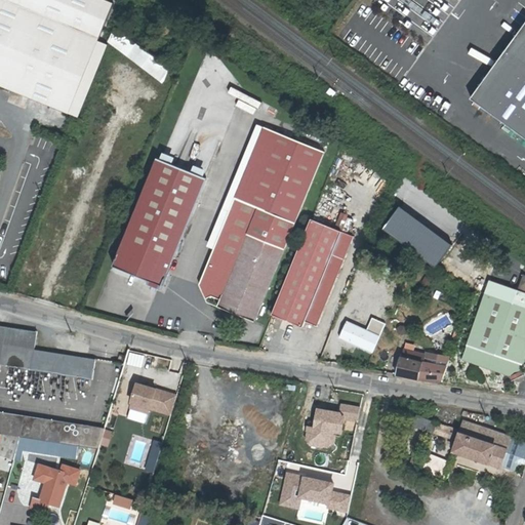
[(102,32),(113,3),(104,0),(0,0),(0,3),(77,34),(80,28),(90,33),(88,38),(96,41),(98,37),(106,40),(109,35),(102,32)]
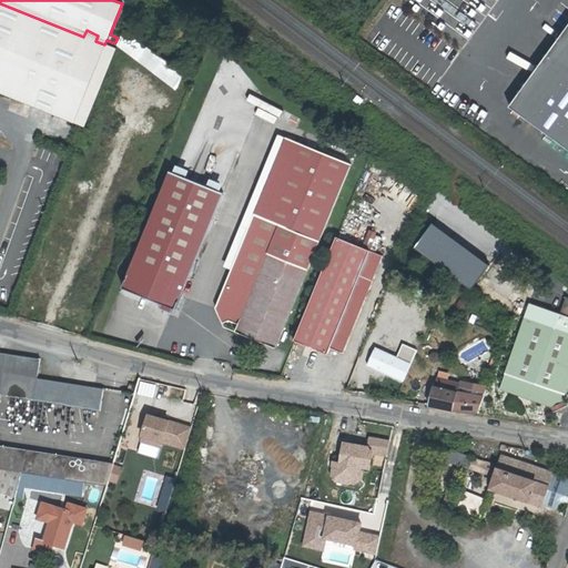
[(83,37),(0,3),(0,93),(85,128),(117,49),(113,48),(114,43),(107,40),(104,44),(95,41),(98,36),(87,30),(83,37)]
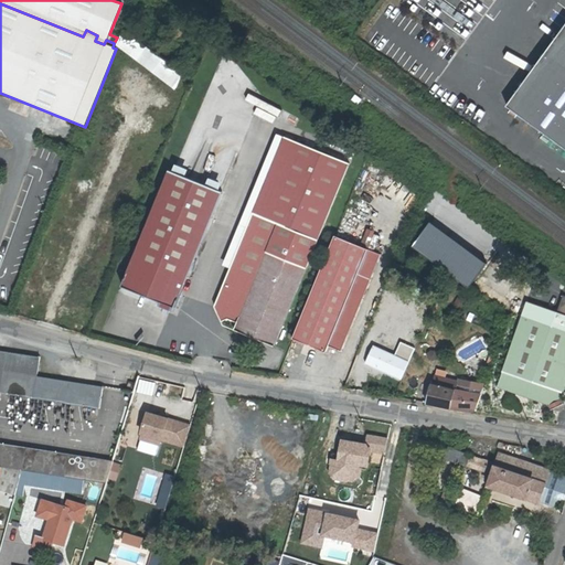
[(490,11),(480,24),(486,29),(496,16),(490,11)]
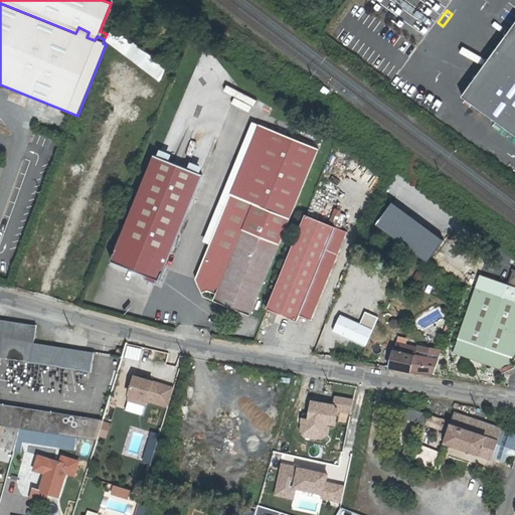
[(514,22),(461,98),(514,136),(514,22)]
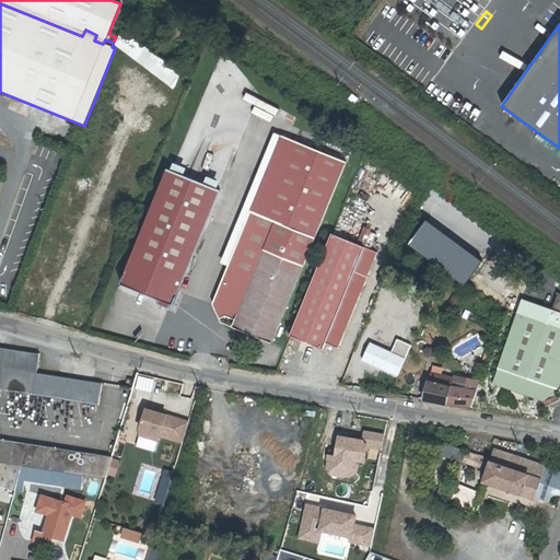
[(466,50),(478,32),(473,28),(461,47),(466,50)]
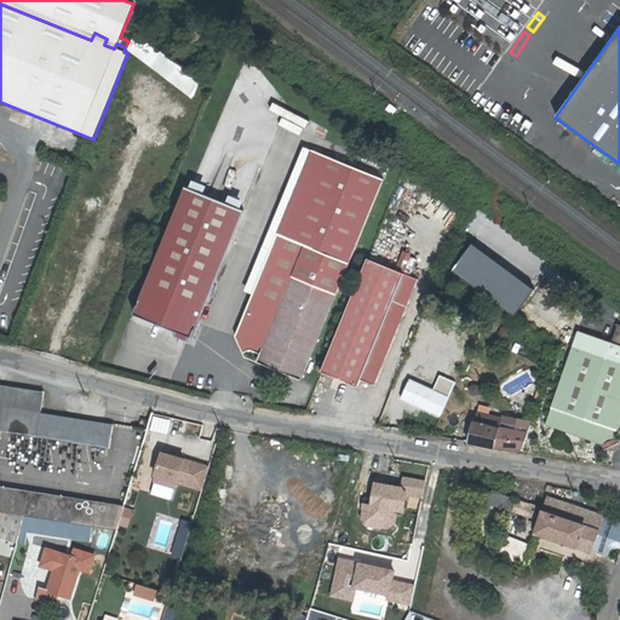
[(128,49),(184,89),(190,73),(150,45),(135,34),(128,49)]
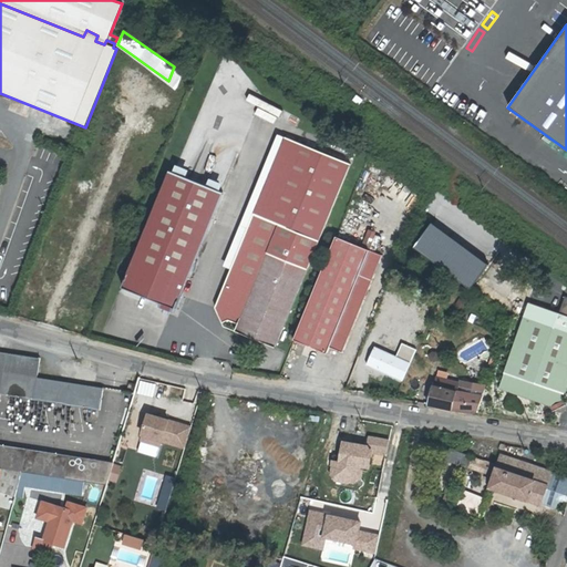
[(183,73),(174,66),(168,81),(177,88),(183,73)]
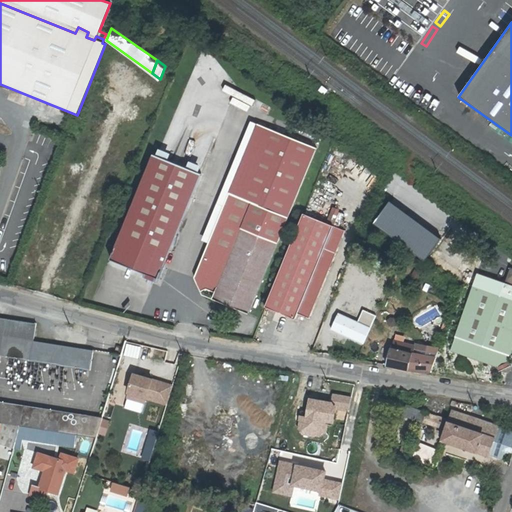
[(201,239),(207,242),(255,134),(259,124),(253,121),(249,129),(201,239)]
